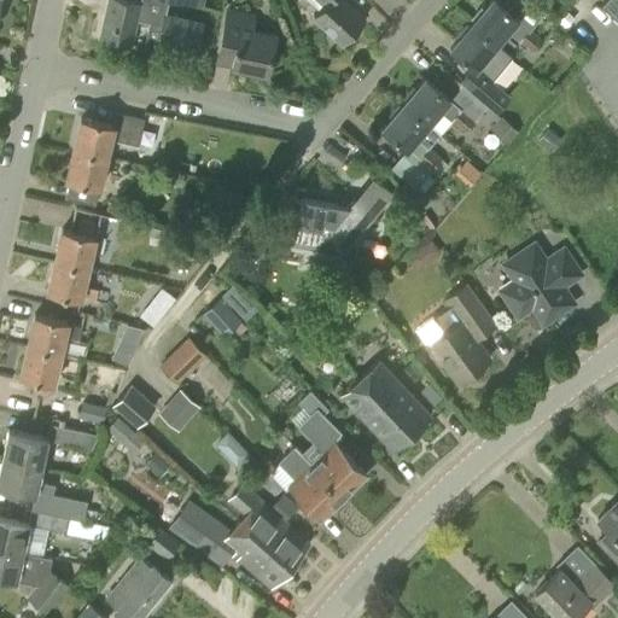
[(139,0),(139,4),(123,0),(106,0),(99,36),(130,44),(135,21),(162,27),(164,15),(167,0),(139,0)]
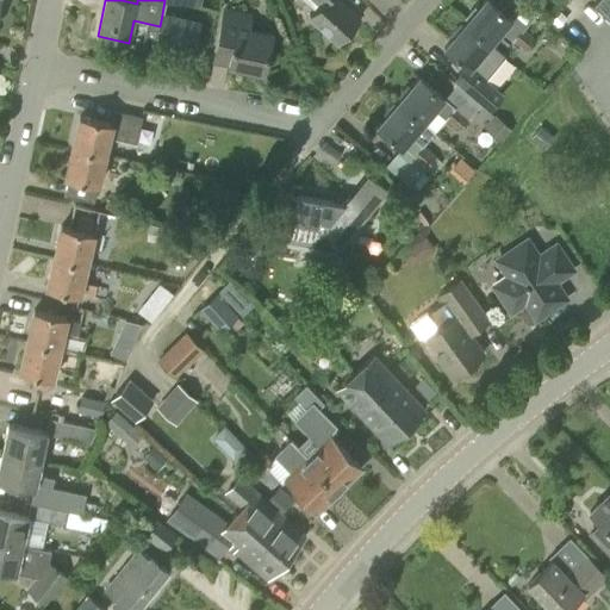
[(350,32),(358,24),(355,22),(359,18),(338,0),(311,0),(318,5),(309,16),(337,42),(348,30),(350,32)]
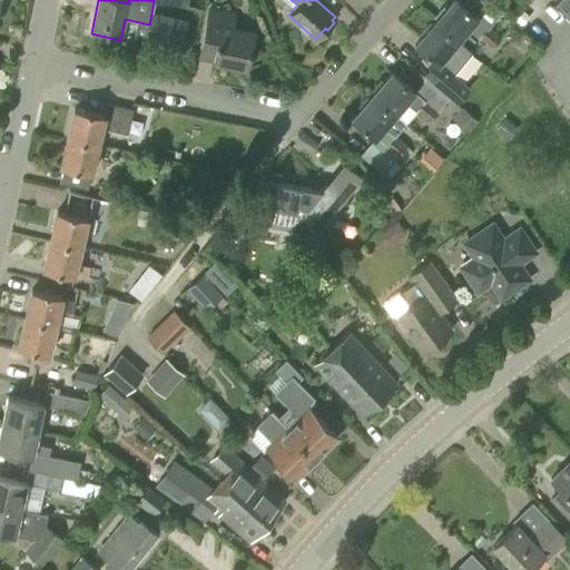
[(488,5),(481,0),(463,0),(461,3),(457,0),(451,0),(433,21),(439,26),(457,41),(468,29),(478,38),(487,27),(478,18),(488,5)]
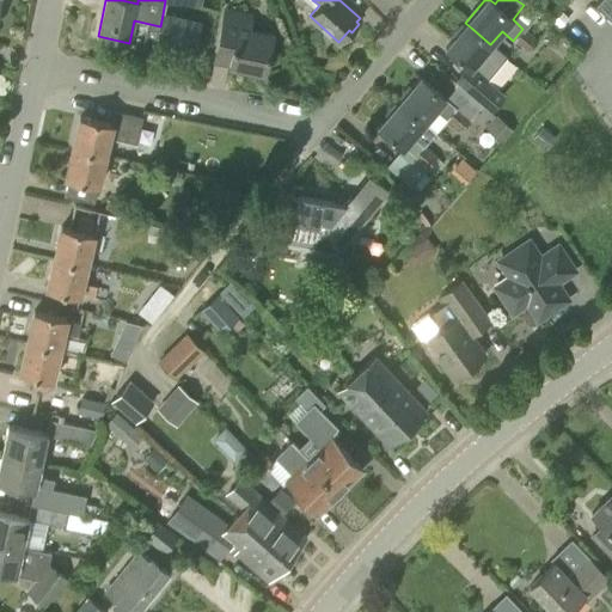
[(611,0),(597,0),(595,1),(611,19),(611,0)]
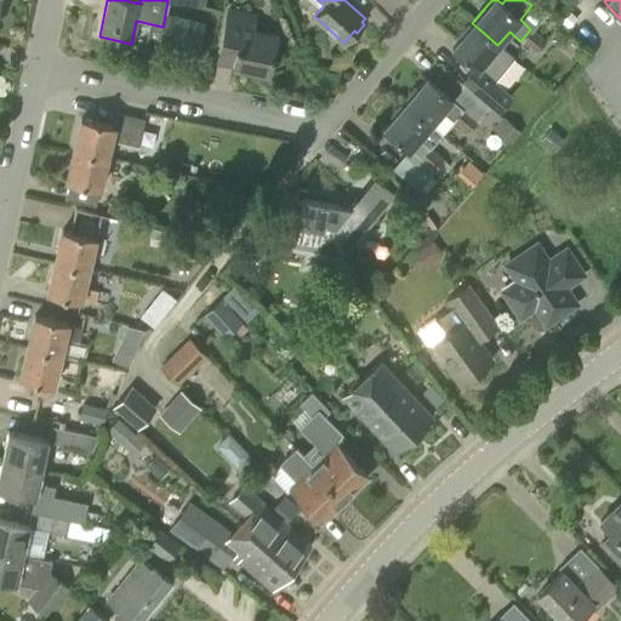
[(255,16),(228,10),(216,63),(268,74),(277,35),(252,30),(255,16)]
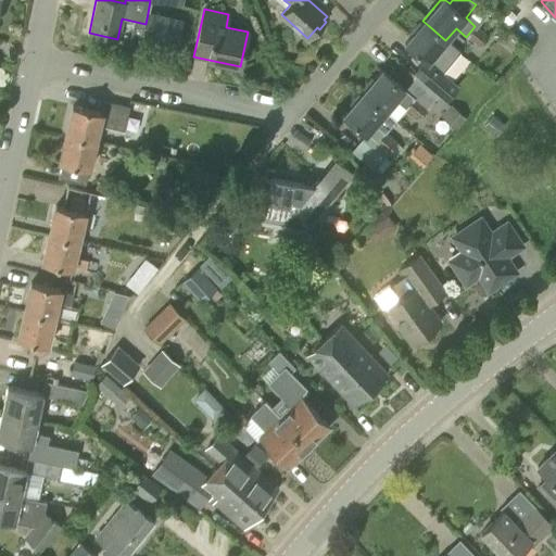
[(174,49),(180,21),(148,13),(146,24),(142,36),(164,41),(163,46),(174,49)]
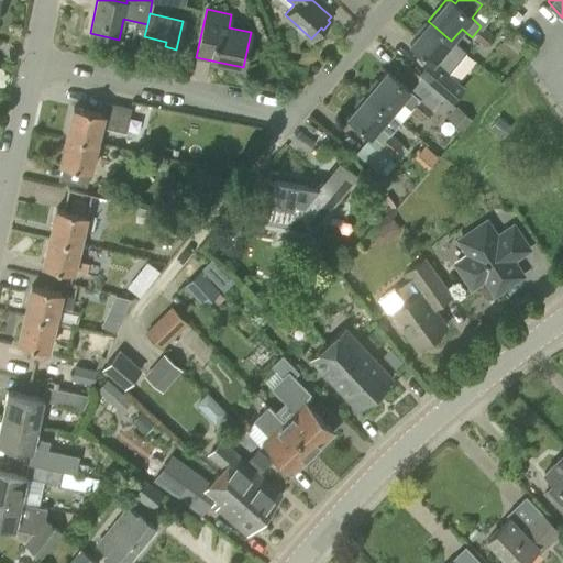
[(429,61),(418,74),(420,77),(443,96),(450,101),(461,88),(446,75),(465,52),(451,41),(433,25),(428,21),(409,43),(429,61)]
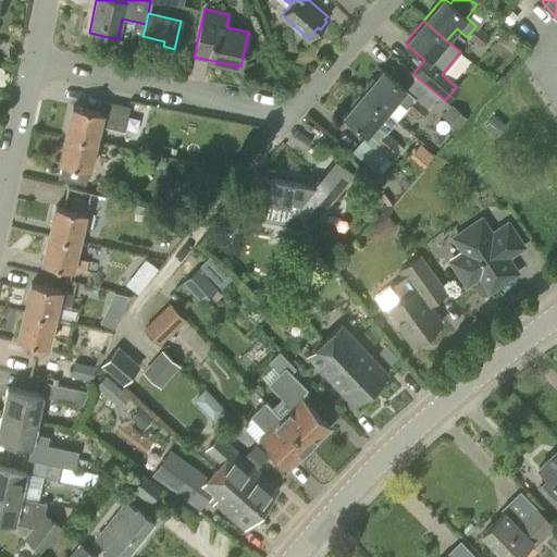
[(479,47),(489,36),(475,26),(467,37),(479,47)]
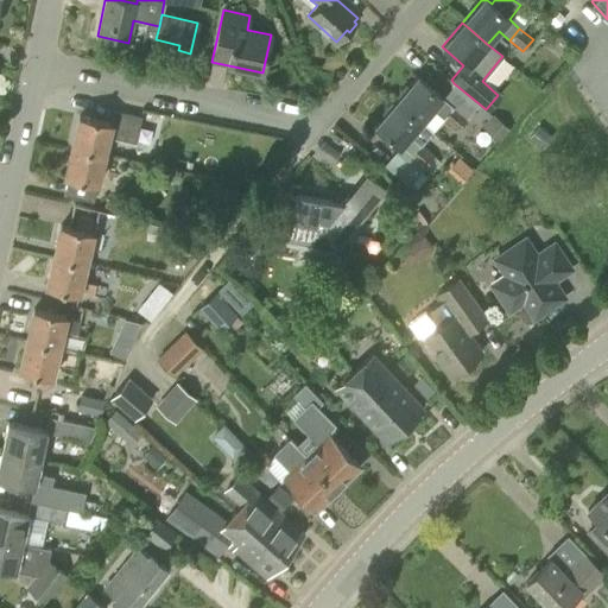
[(456,131),(466,119),(479,103),(454,83),(442,97),(417,76),(396,101),(420,122),(422,121),(432,131),(442,119),(456,131)]
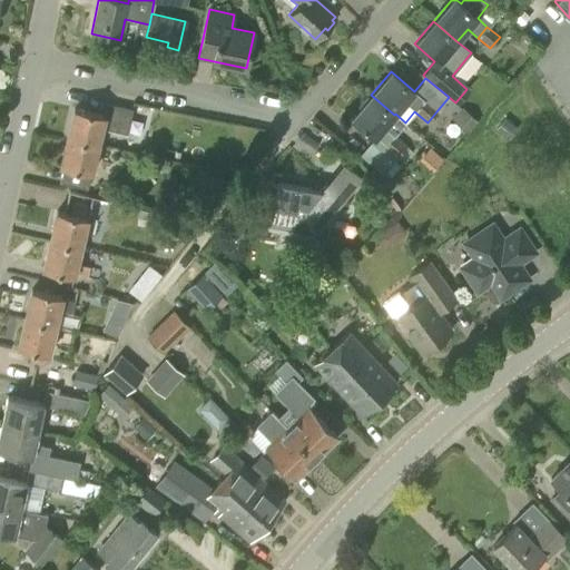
[(405,123),(395,114),(394,115),(371,95),(351,118),(375,138),(383,128),(393,136),(385,146),(397,156),(397,157),(403,163),(412,153),(406,147),(408,146),(395,136),(405,123)]
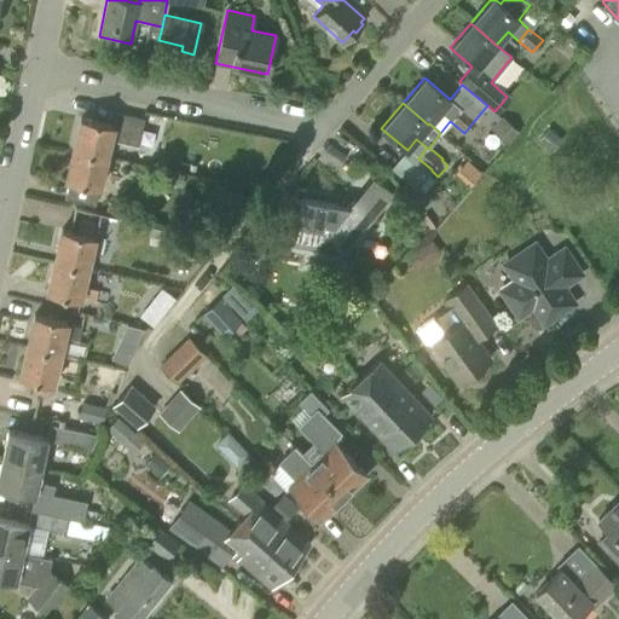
[(106,156),(110,139),(138,145),(144,119),(115,113),(113,123),(80,116),(73,149),(106,156)]
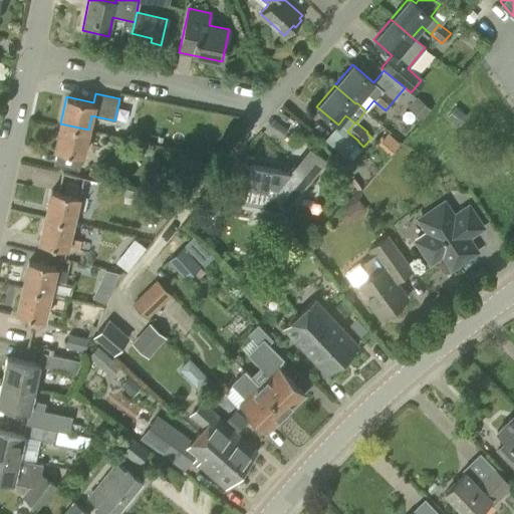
[(415,96),(406,107),(422,120),(431,109),(415,96)]
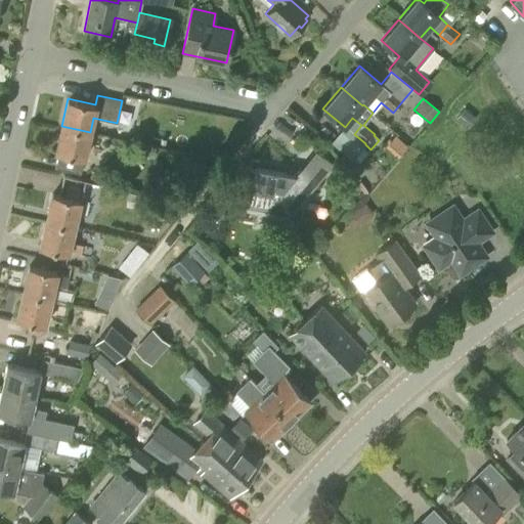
[(84,159),(90,132),(61,126),(55,153),(58,154),(54,167),(81,173),(84,159)]
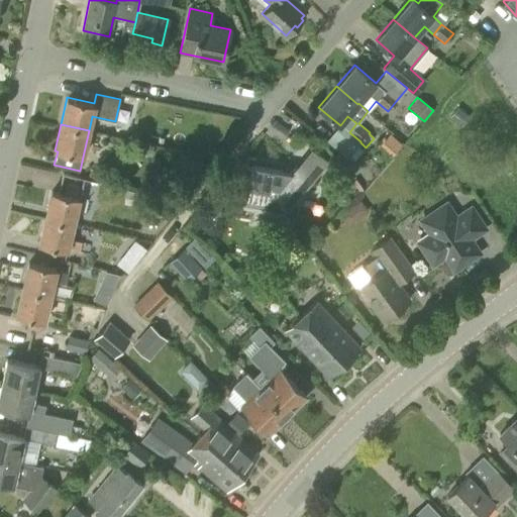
[(363,150),(357,145),(349,156),(354,161),(363,150)]
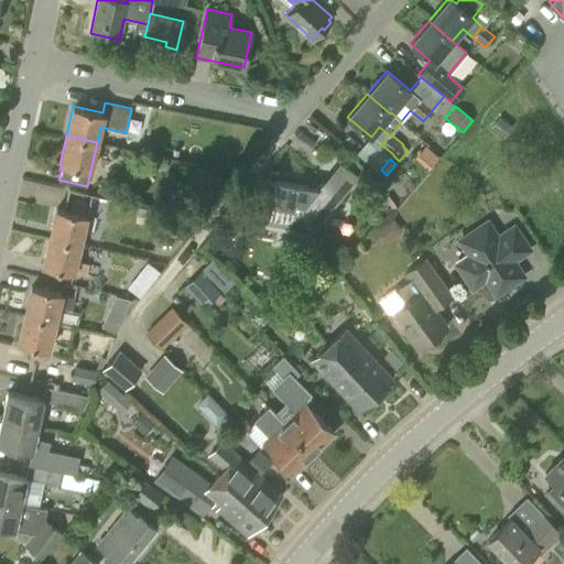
[(310,234),(358,175),(338,160),(316,187),(273,180),(270,202),(262,201),(258,225),(310,234)]
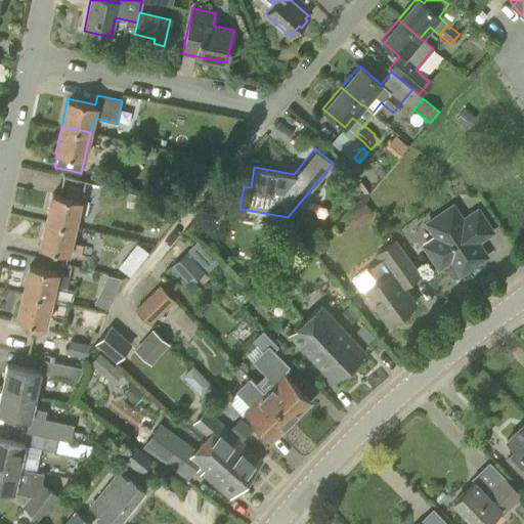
[(45,220),(74,227),(80,200),(78,200),(80,189),(67,186),(64,197),(52,193),(45,220)]
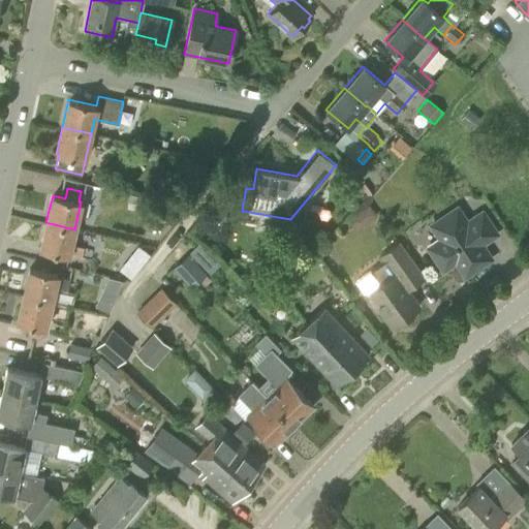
[(377,217),(369,206),(359,213),(367,224),(377,217)]
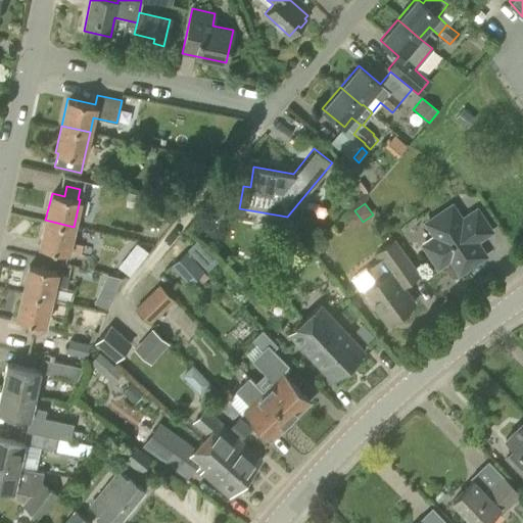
[(461,220),(452,205),(426,222),(435,237),(423,245),(437,266),(449,257),(459,272),(484,255),(475,241),(490,231),(476,209),(461,220)]
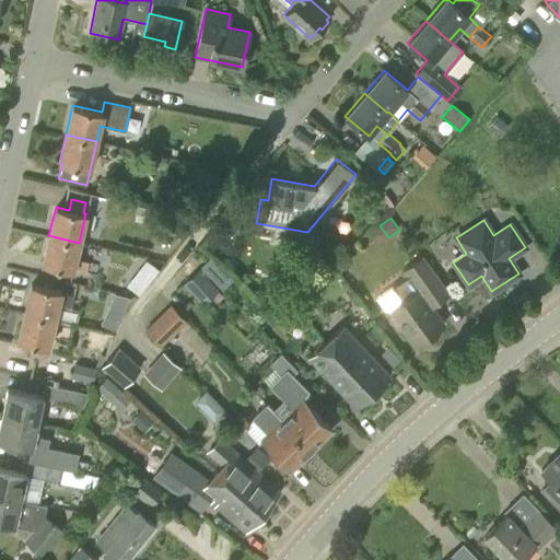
[(76,258),(79,243),(48,235),(42,264),(72,271),(73,269),(90,273),(92,263),(76,258)]
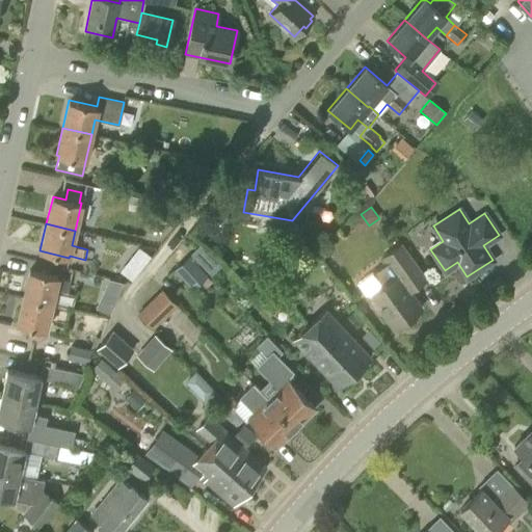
[(394,327),(421,308),(408,291),(425,278),(400,243),(382,256),(387,262),(372,272),(381,287),(367,297),(377,312),(380,310),(394,327)]
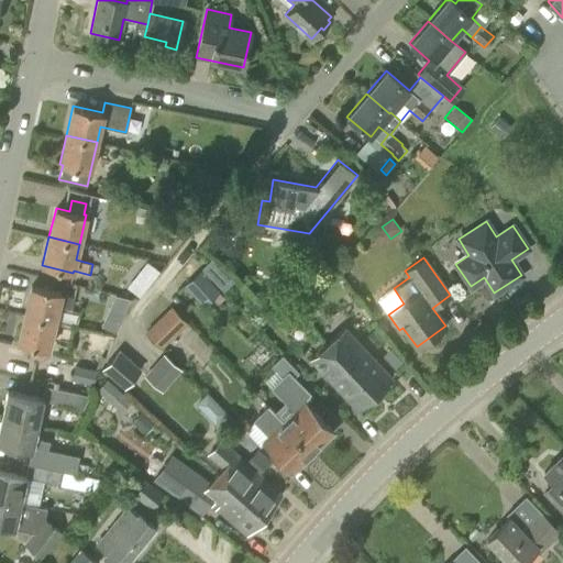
[(146,261),(136,273),(150,284),(159,272),(146,261)]
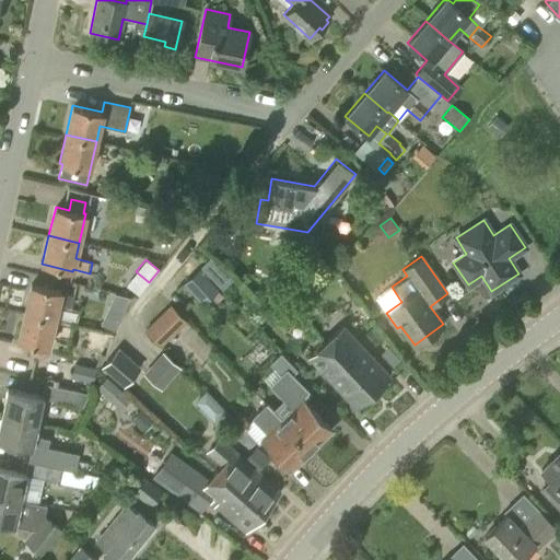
[(222,293),(233,282),(210,259),(199,269),(222,293)]
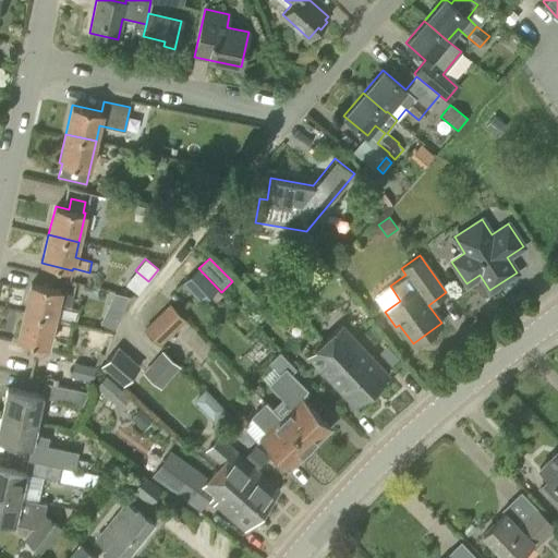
[(221,292),(198,268),(182,283),(201,304),(209,295),(214,300),(221,292)]
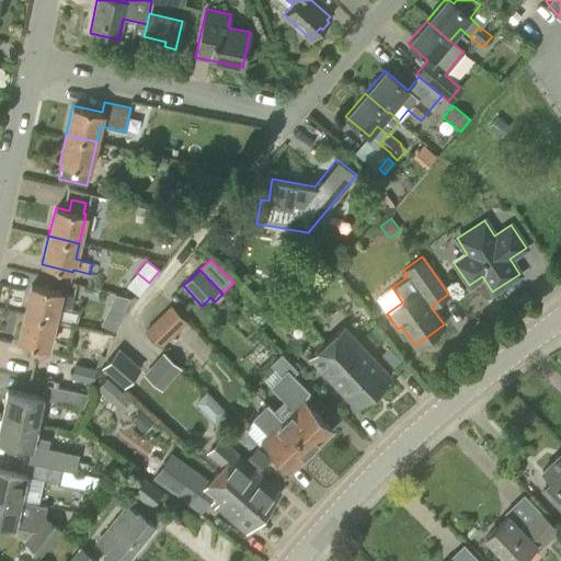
[(23,312),(55,320),(58,305),(71,308),(73,296),(61,294),(61,292),(31,284),(23,312)]
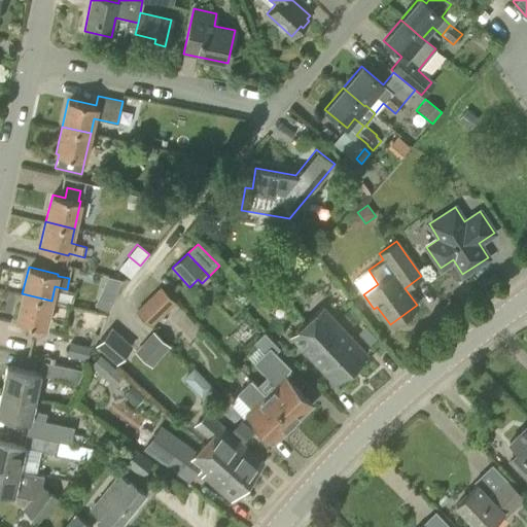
[(106,279),(94,309),(108,315),(121,283),(106,279)]
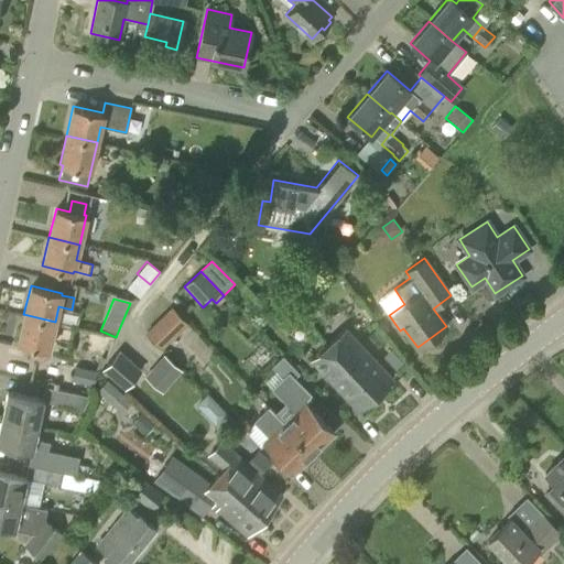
[(161,349),(187,323),(172,306),(144,333),(161,349)]
